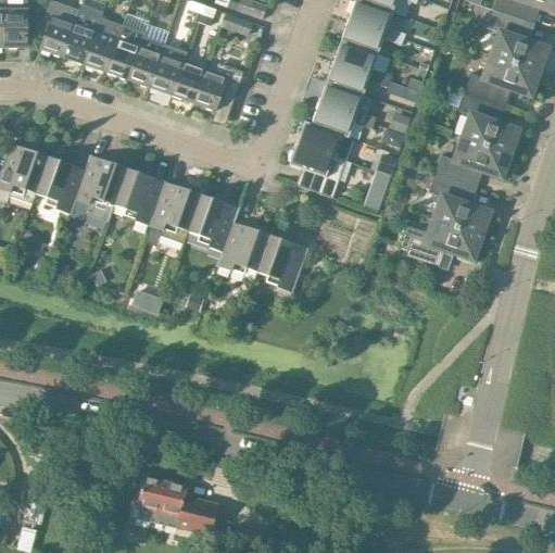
[(3,0),(3,3),(3,8),(3,47),(21,47),(21,44),(27,44),(27,0),(3,0)]
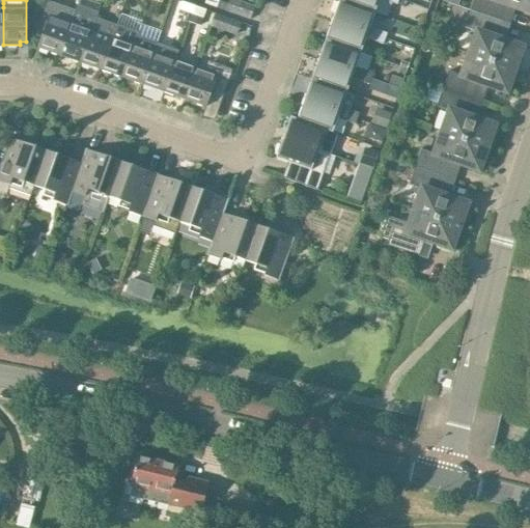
[(60,53),(76,8),(52,0),(49,0),(37,30),(43,32),(38,46),(60,53)]
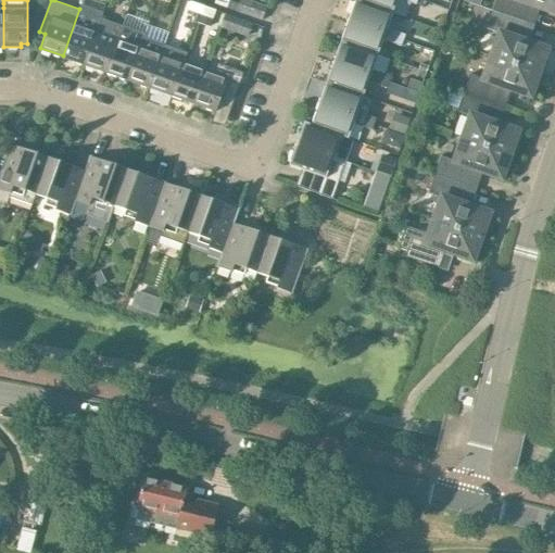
[(201,12),(204,3),(194,0),(191,0),(188,8),(201,12)]
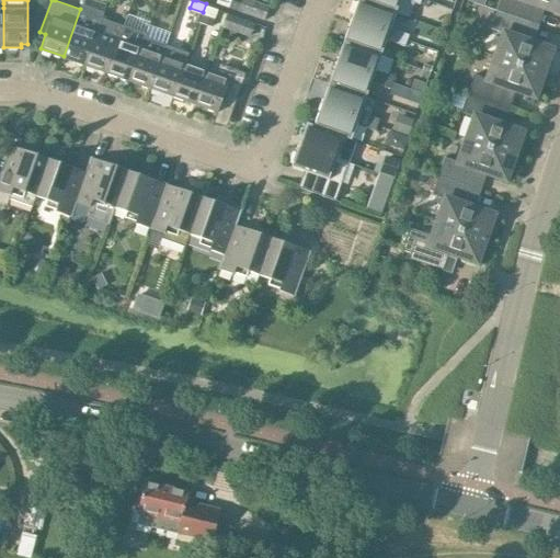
[(270,4),(258,0),(241,0),(239,9),(265,18),(270,4)]
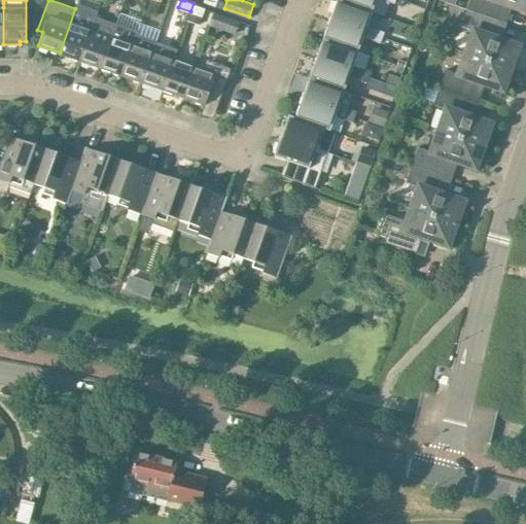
[(367,25),(372,10),(343,0),(336,0),(330,19),(365,31),(363,36),(372,39),(376,28),(367,25)]
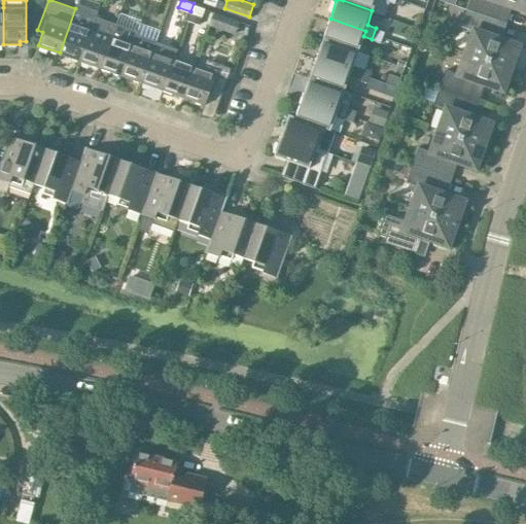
[(372,10),(375,0),(343,0),(372,10)]
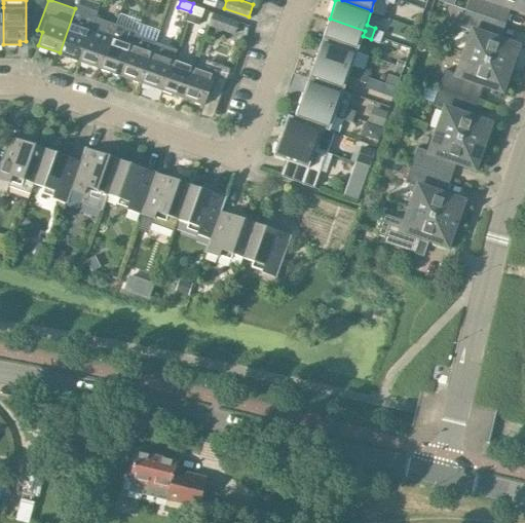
[(469,0),(466,7),(497,19),(502,3),(524,10),(524,0),(469,0)]
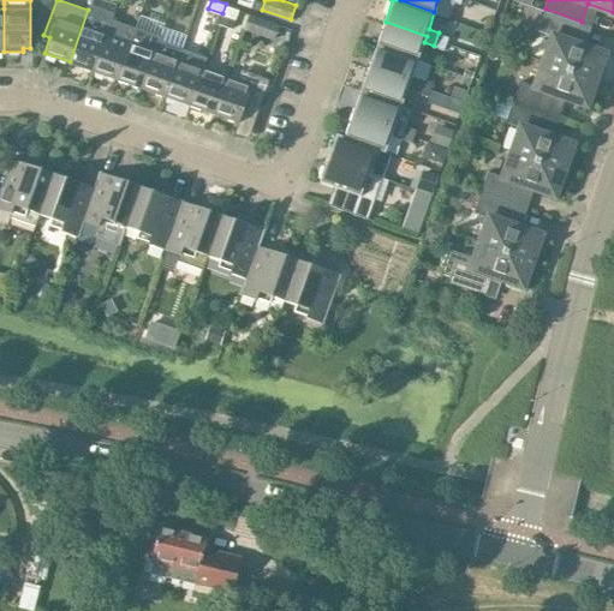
[(226,4),(222,13),(236,18),(239,9),(226,4)]
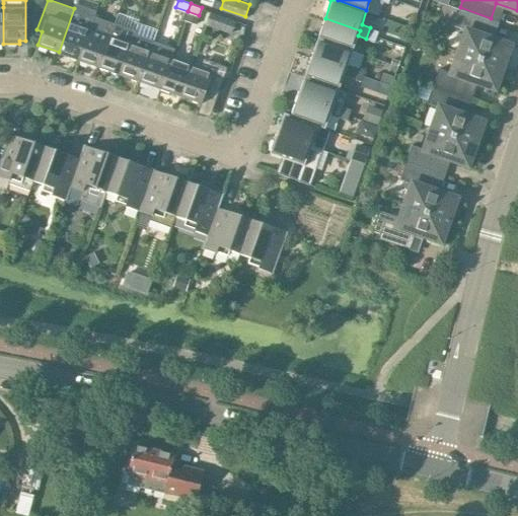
[(485,33),(491,18),(460,7),(454,24),(465,28),(458,50),(508,67),(512,54),(508,53),(512,44),(485,33)]
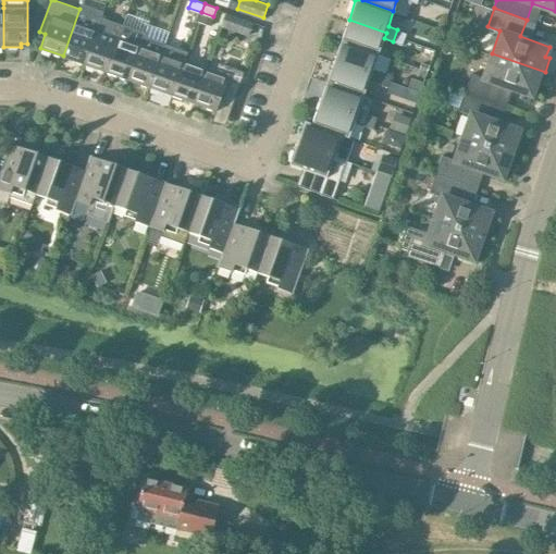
[(85,63),(102,16),(79,9),(63,56),(85,63)]
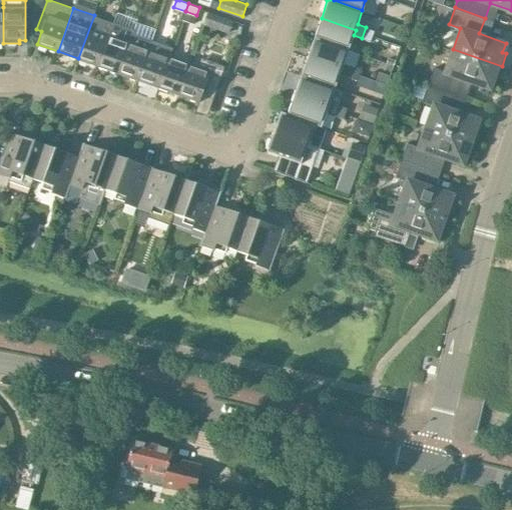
[(231,19),(208,11),(203,23),(227,31),(231,19)]
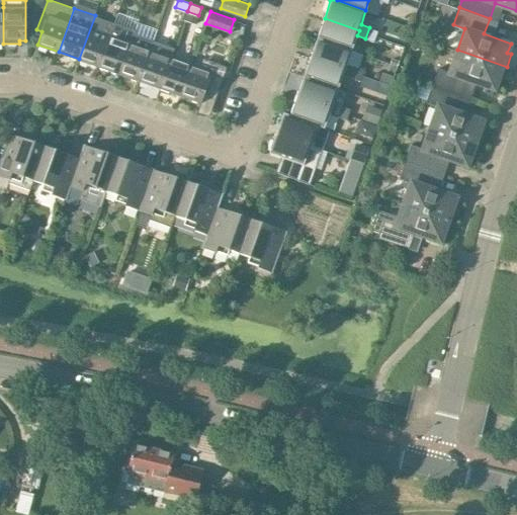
[(99,66),(115,22),(95,15),(79,59),(99,66)]
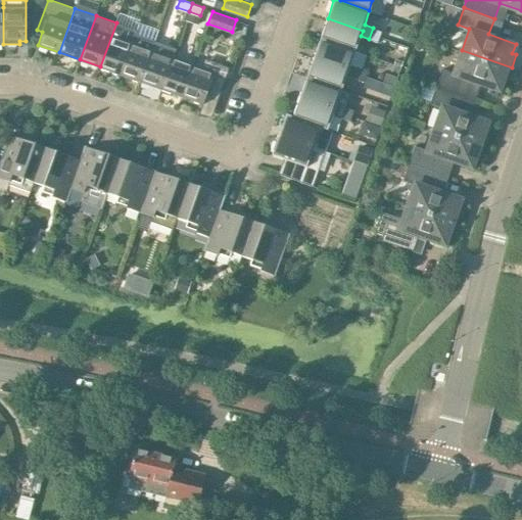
[(356,50),(361,36),(363,31),(328,18),(321,38),(356,50)]
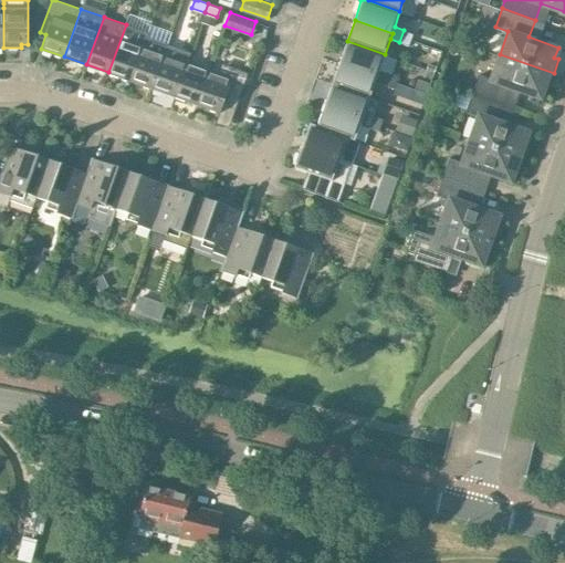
[(131,80),(147,32),(126,24),(108,72),(131,80)]
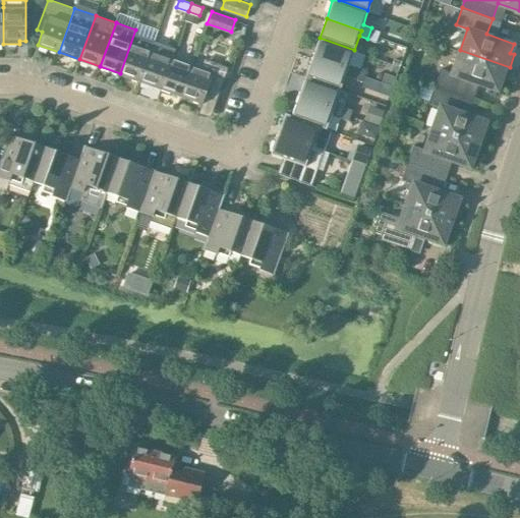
[(377,42),(379,36),(380,31),(371,27),(367,39),(377,42)]
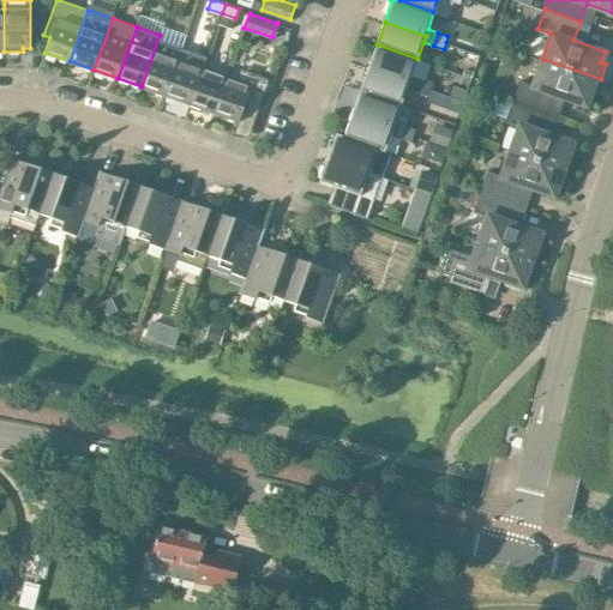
[(166,95),(182,47),(158,38),(160,35),(142,86),(166,95)]
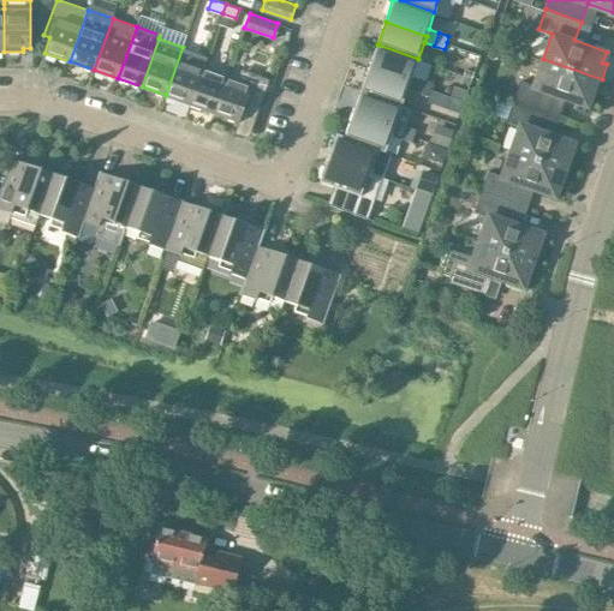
[(412,75),(418,59),(377,45),(369,67),(410,82),(407,88),(418,91),(422,78),(412,75)]
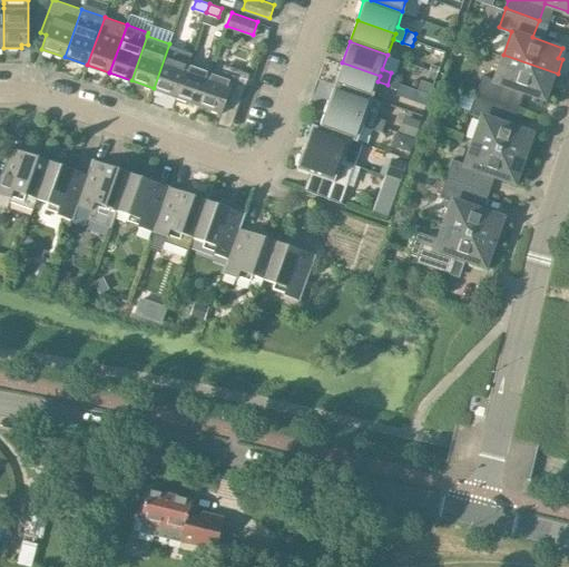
[(176,96),(189,60),(193,51),(169,44),(154,88),(176,96)]
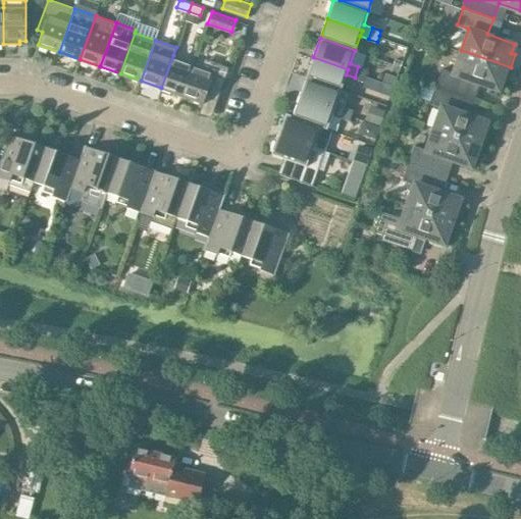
[(506,81),(511,67),(461,50),(454,71),(441,67),(435,85),(466,95),(472,80),(499,89),(502,80),(506,81)]
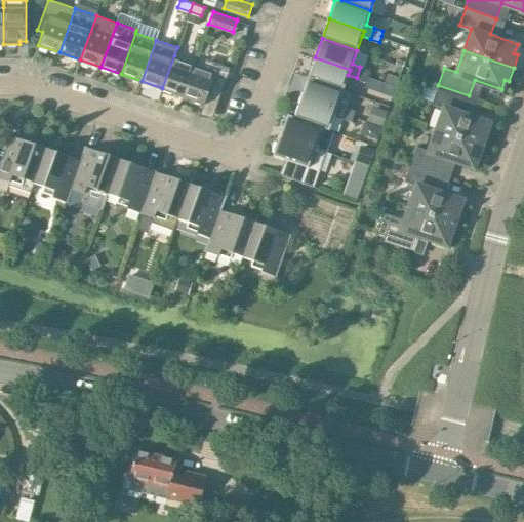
[(184,95),(195,63),(174,55),(162,88),(184,95)]
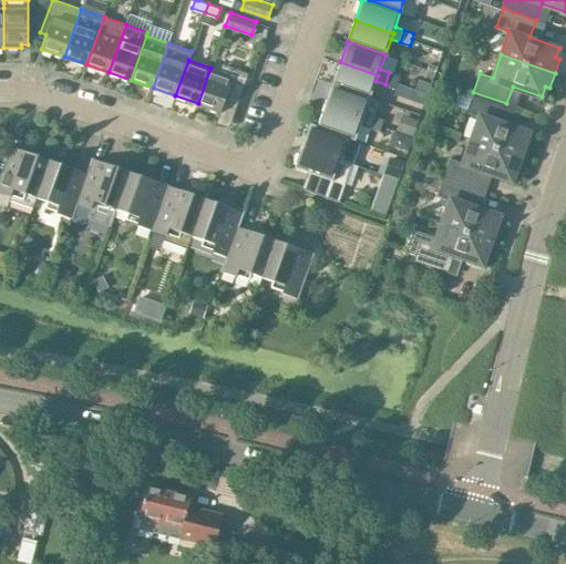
[(211,68),(198,103),(220,112),(224,102),(237,106),(249,72),(223,62),(219,71),(211,68)]
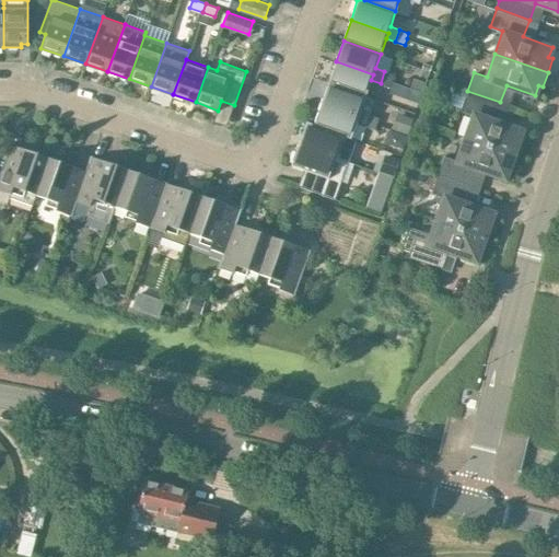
[(376,96),(367,93),(371,80),(373,74),(336,61),(328,83),(375,100),(376,96)]
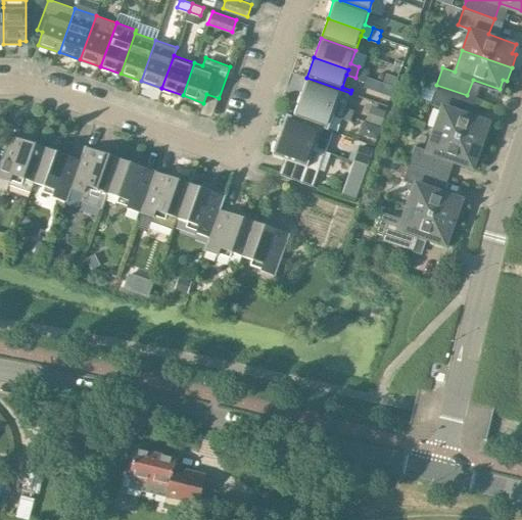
[(364,81),(366,75),(368,69),(359,66),(356,78),(364,81)]
